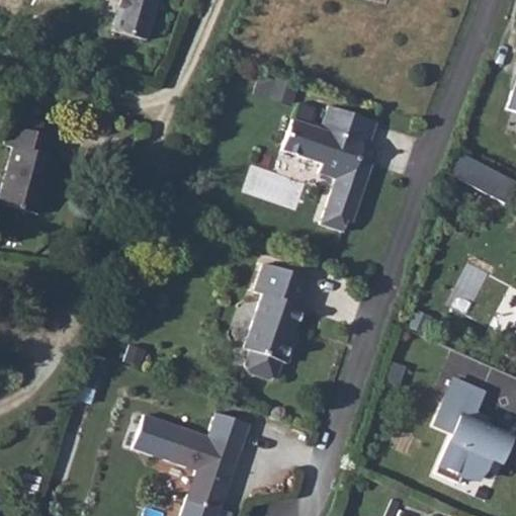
[(123,0),(115,34),(150,46),(161,0),(123,0)]
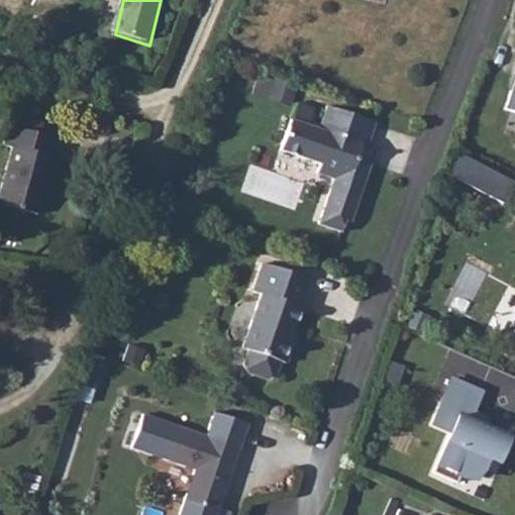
[(269,96),(275,80),(259,74),(251,93),(268,99),(269,96)]
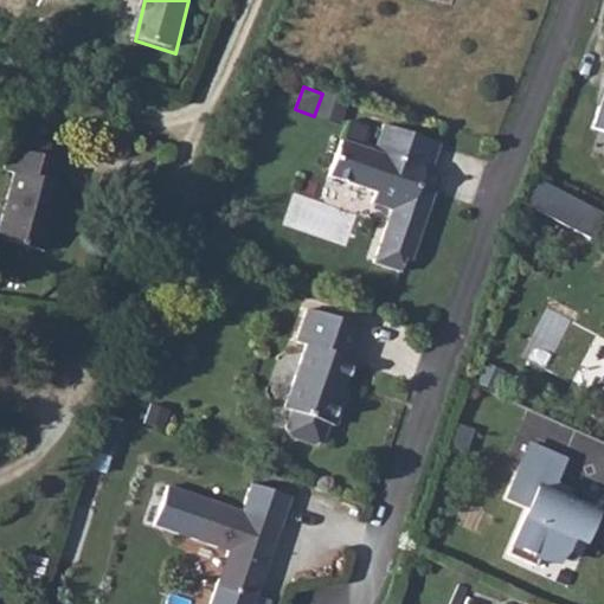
[(346,98),(323,90),(322,94),(315,113),(339,121),(346,98)]
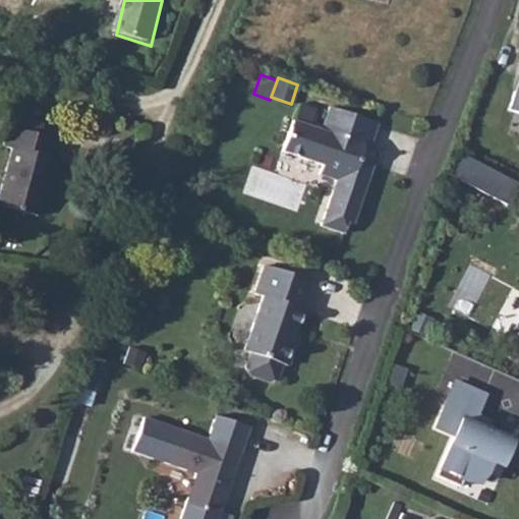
[(294,120),(309,125),(314,108),(300,104),(294,120)]
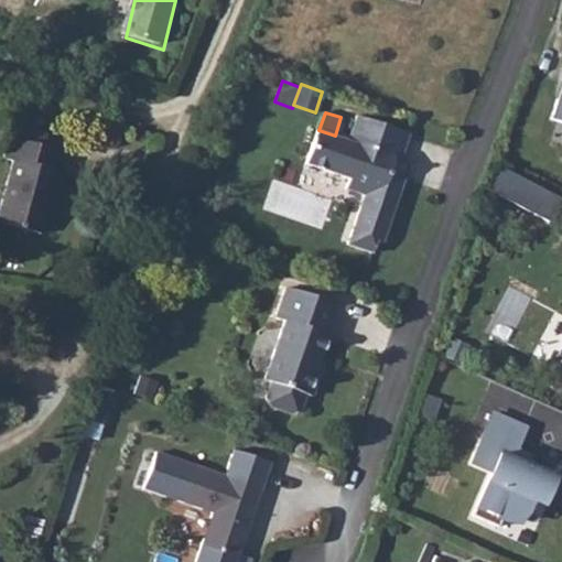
[(356,114),(347,140),(335,136),(319,130),(316,130),(305,163),(349,177),(346,187),(365,194),(348,244),(374,251),(378,239),(384,241),(406,177),(397,174),(390,172),(396,157),(373,149),(381,122),(356,114)]
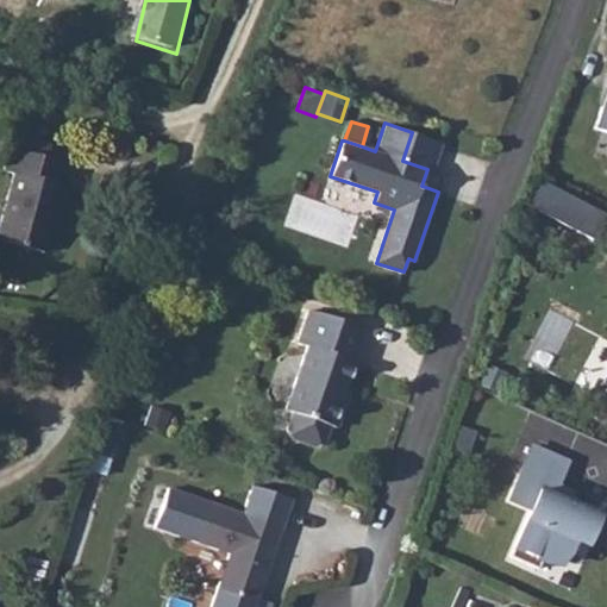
[(421,186),(429,188),(444,143),(412,132),(402,161),(427,169),(421,186)]
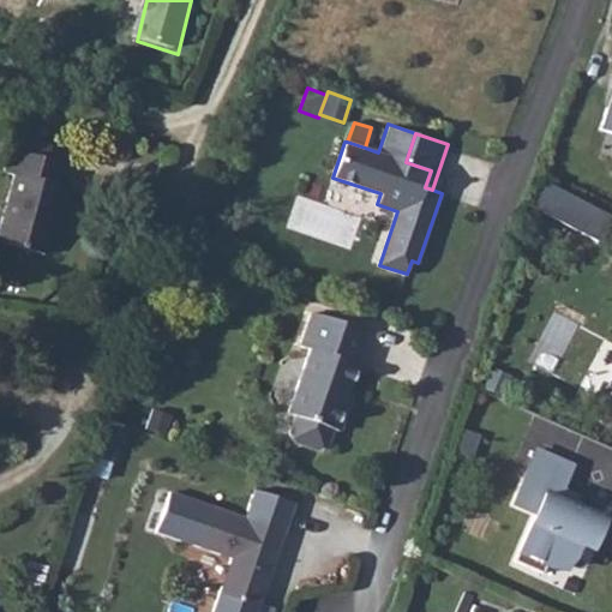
[(64,163),(13,149),(6,174),(16,177),(0,231),(0,244),(46,257),(65,190),(58,187),(64,163)]
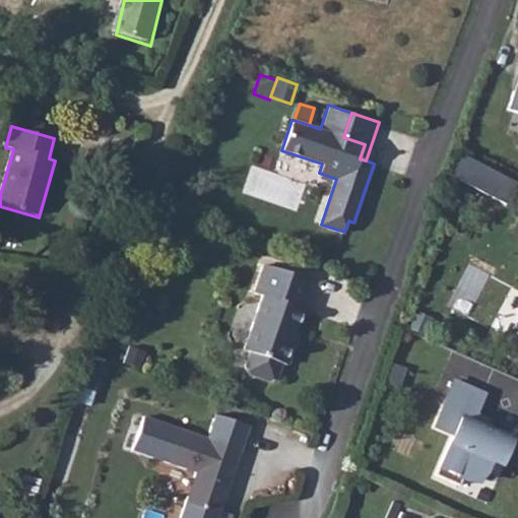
[(517,182),(464,154),(454,175),(508,203),(517,185),(517,182)]
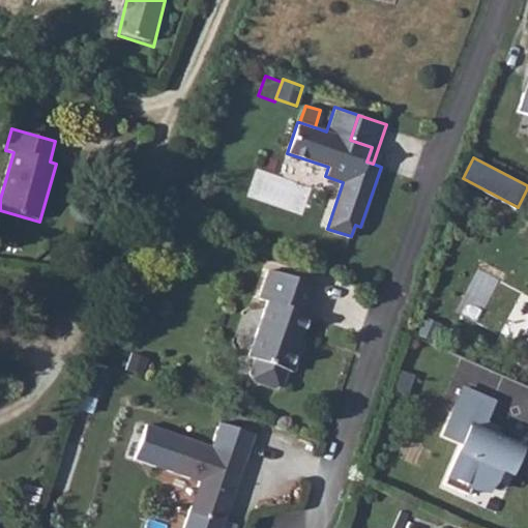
[(309,313),(319,286),(273,268),(262,297),(270,300),(250,355),(256,357),(251,372),(255,380),(274,387),(283,383),(288,369),(294,371),(305,339),(301,336),(310,314),(309,313)]
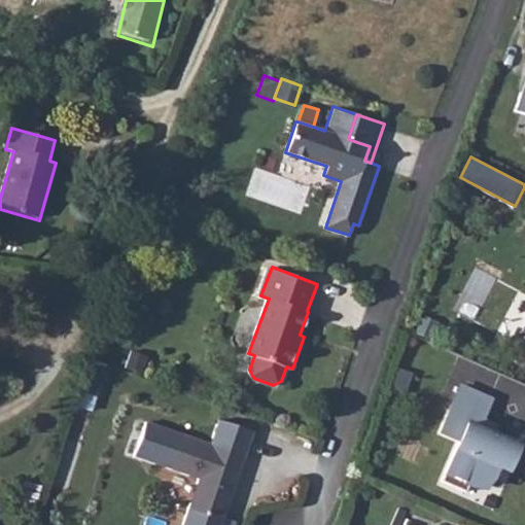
[(439,323),(424,317),(418,331),(432,338),(439,323)]
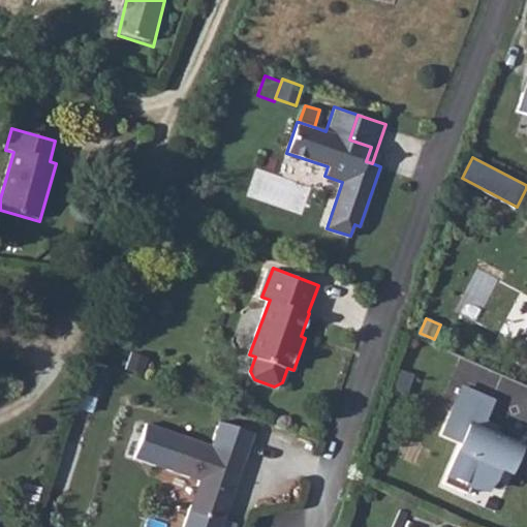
[(148,353),(132,348),(127,364),(143,370),(148,353)]
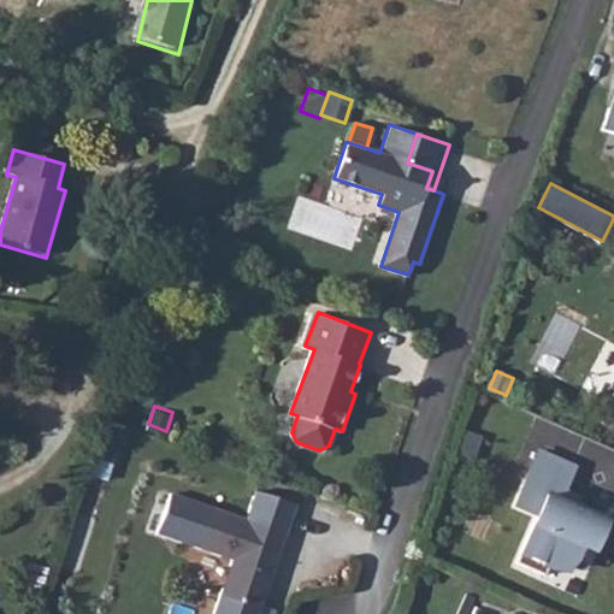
[(578,465),(543,449),(519,502),(541,512),(520,560),(548,572),(551,565),(570,568),(578,556),(584,543),(595,548),(608,520),(578,506),(583,496),(567,489),(578,465)]
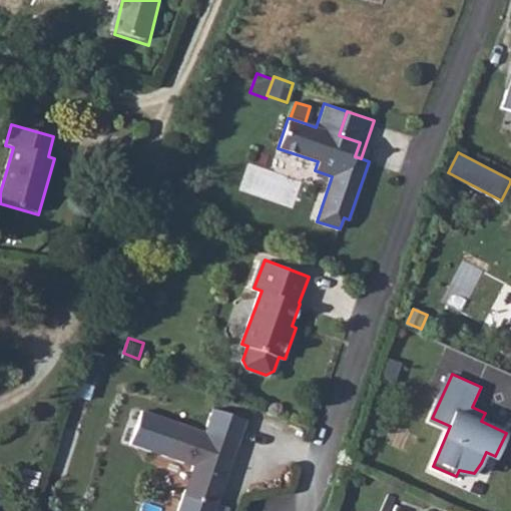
[(206,431),(143,409),(131,443),(197,466),(180,510),(216,510),(248,421),(213,409),(206,431)]
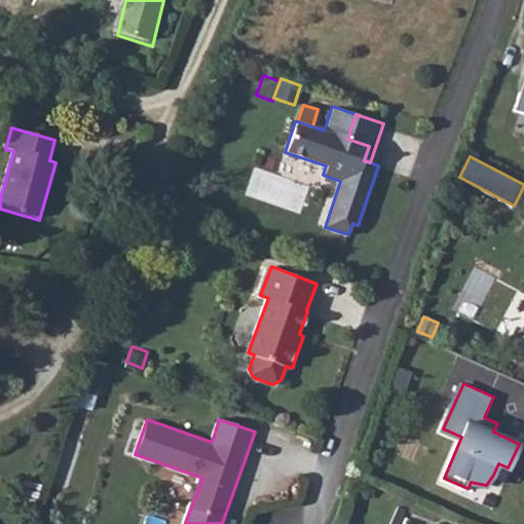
[(40,484),(27,480),(21,500),(34,504),(40,484)]
